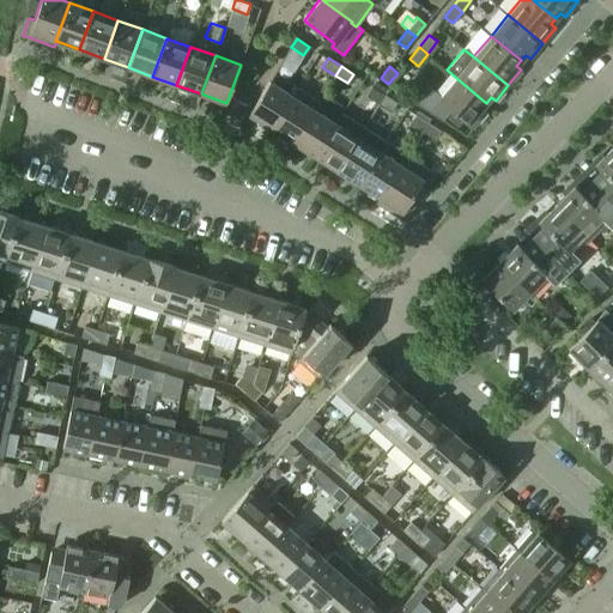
[(486,103),(456,78),(438,99),(473,128),(486,111),(481,108),(486,103)]
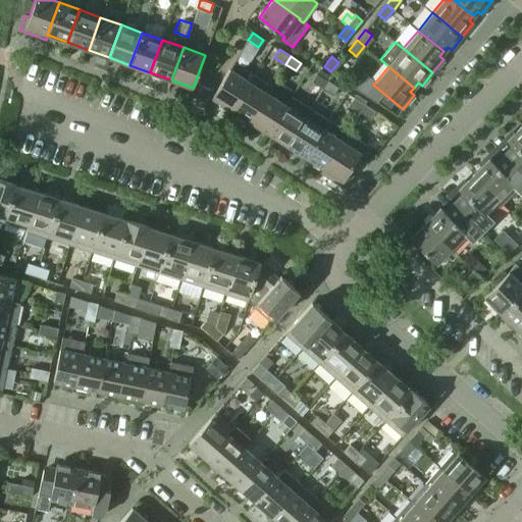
[(230,109),(249,81),(229,68),(211,97),(230,109)]
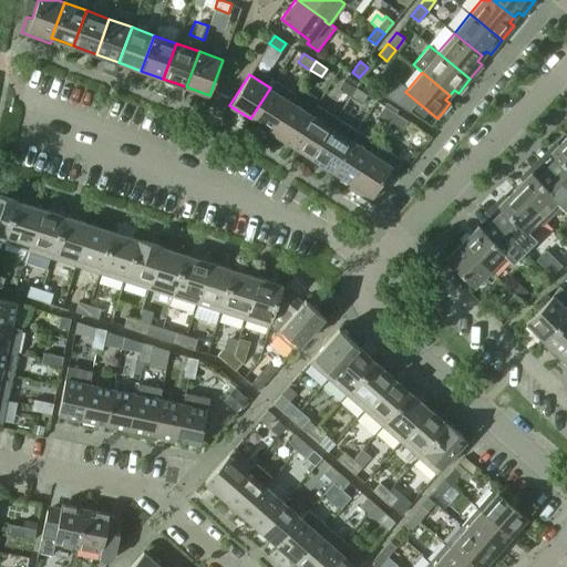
[(250,119),(270,132),(290,101),(296,92),(276,80),(270,88),(250,119)]
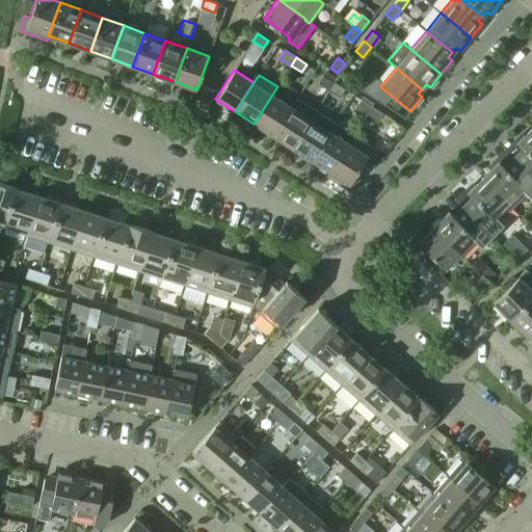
[(328,90),(334,82),(322,75),(317,83),(328,90)]
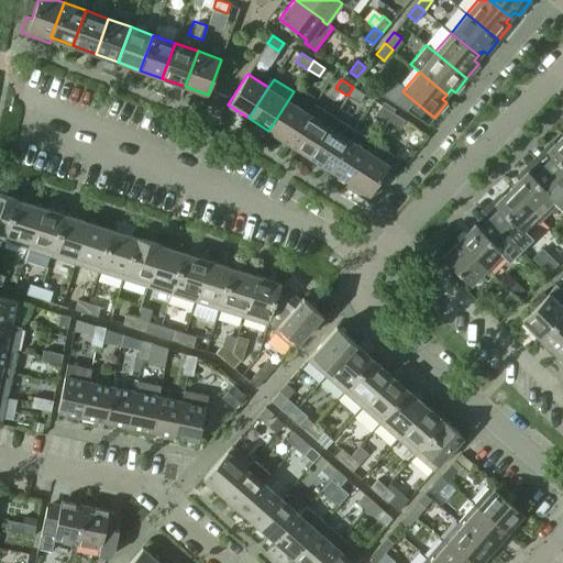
[(353,87),(348,96),(359,103),(368,87),(357,80),(353,87)]
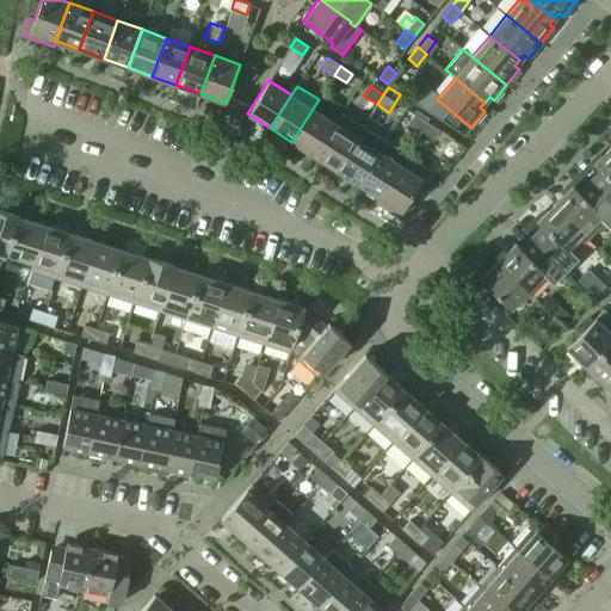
[(334,123),(313,109),(291,142),(313,155),(334,123)]
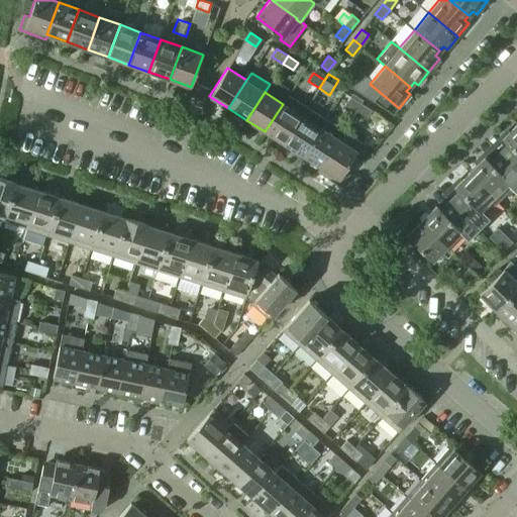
[(265,131),(284,143),(307,107),(289,95),(283,104),(265,131)]
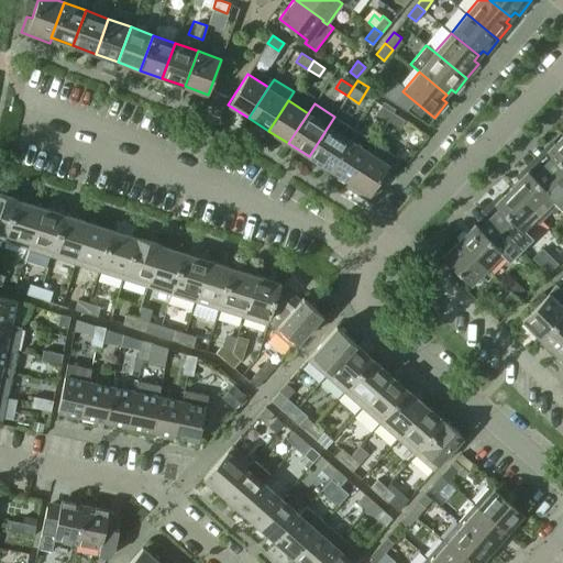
[(376,113),(388,121),(393,112),(382,105),(376,113)]
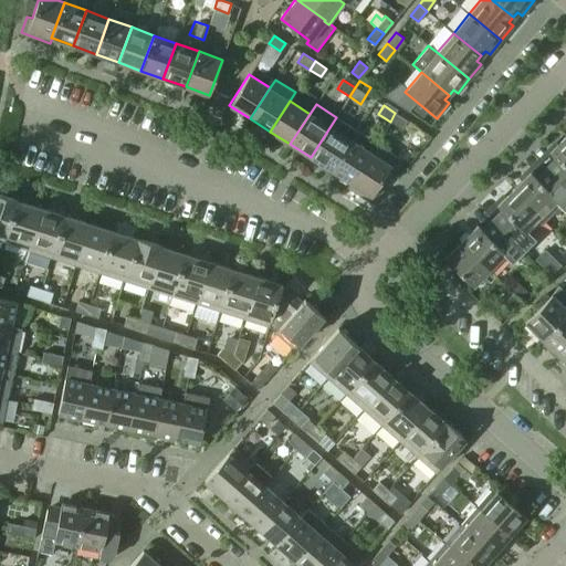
[(395,113),(390,122),(401,128),(407,121),(395,113)]
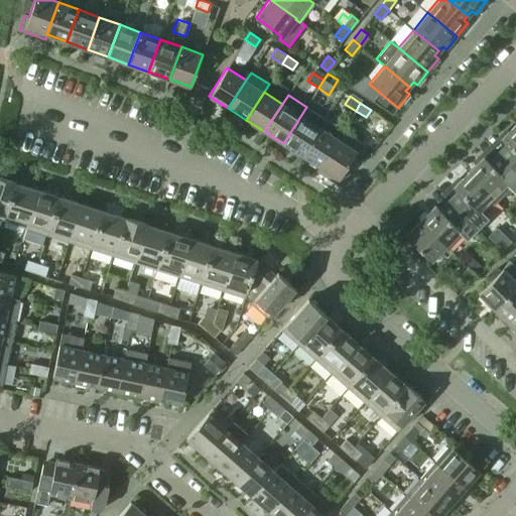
[(283,143),(301,155),(325,118),(306,107),(283,143)]
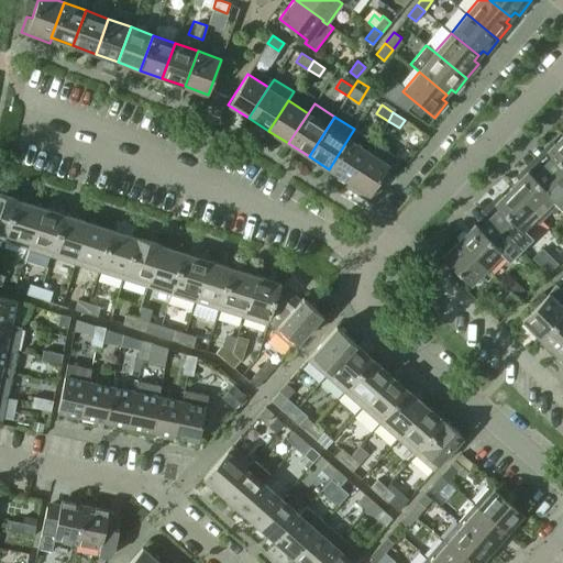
[(374,142),(354,129),(329,169),(349,181),(374,142)]
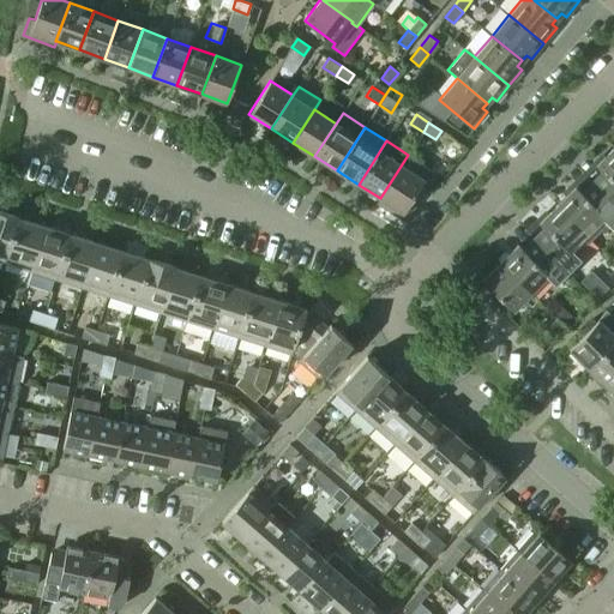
[(595,186),(613,204),(613,148),(596,166),(606,175),(595,186)]
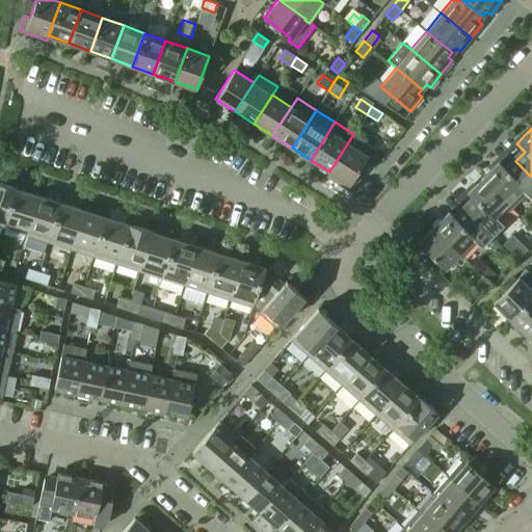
[(353,134),(329,171),(326,176),(350,191),(360,177),(355,175),(373,147),(353,134)]
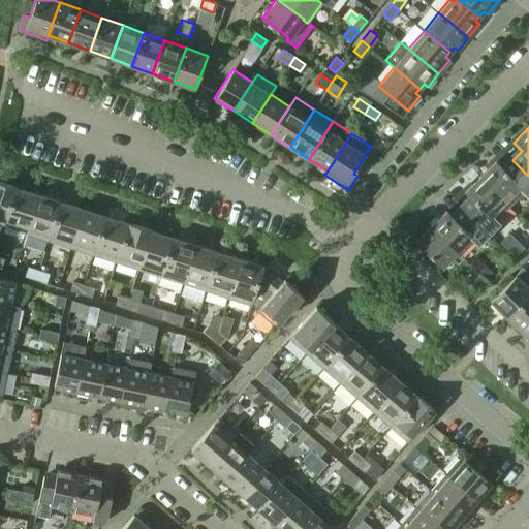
[(528,191),(528,176),(512,160),(504,169),(495,160),(479,176),(509,206),(523,191),(527,194),(528,191)]
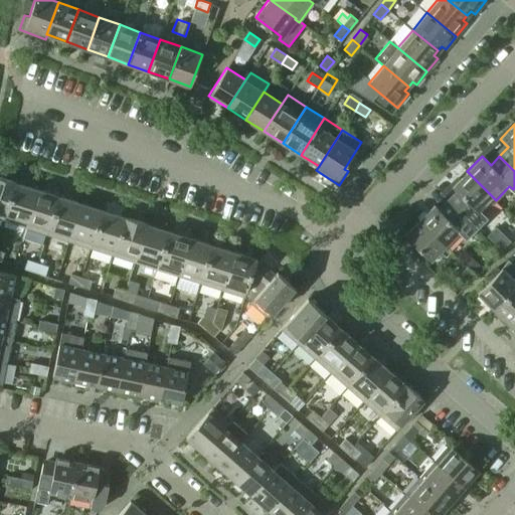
[(496,200),(467,171),(452,187),(461,195),(452,204),(475,227),(486,217),(482,213),(496,200)]
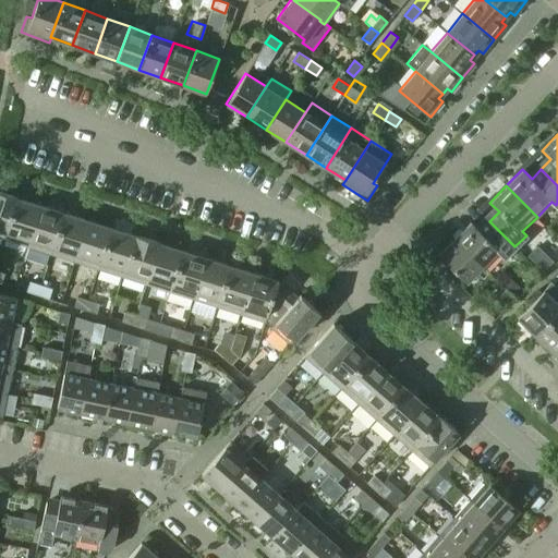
[(0,237),(3,239),(16,197),(0,192),(0,237)]
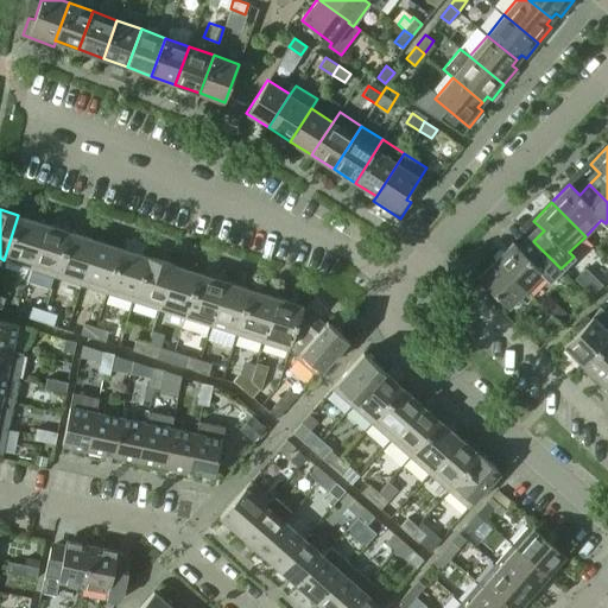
[(4,260),(30,268),(44,225),(19,216),(19,215),(18,215),(4,260)]
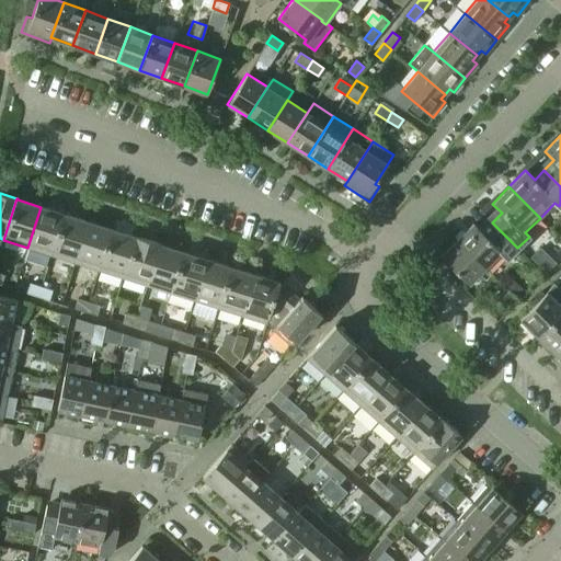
[(47,267),(52,255),(65,215),(41,207),(27,248),(24,260),(47,267)]
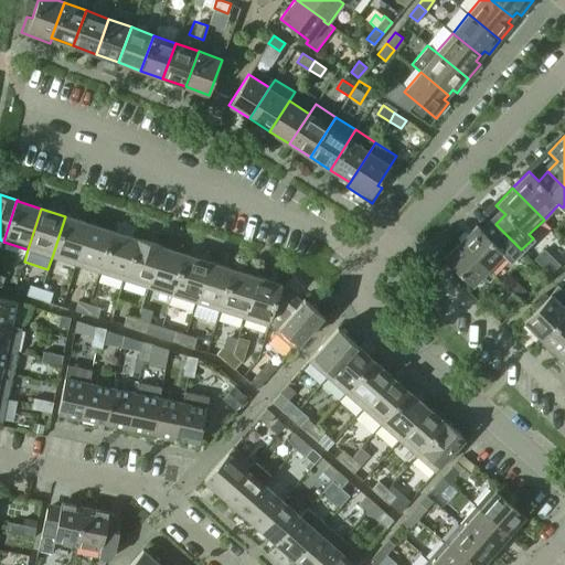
[(52,257),(76,264),(88,224),(65,216),(52,257)]
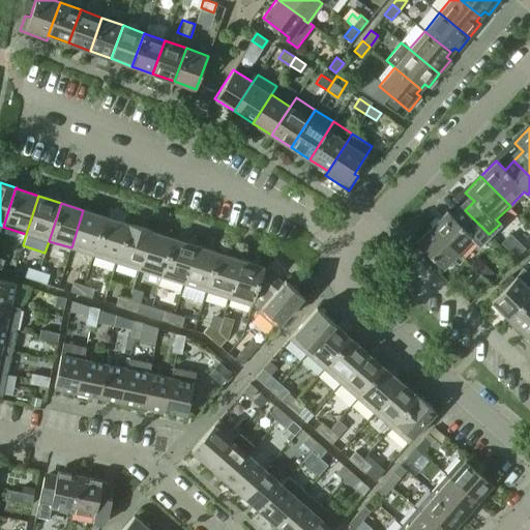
[(71,247),(93,255),(106,217),(83,210),(71,247)]
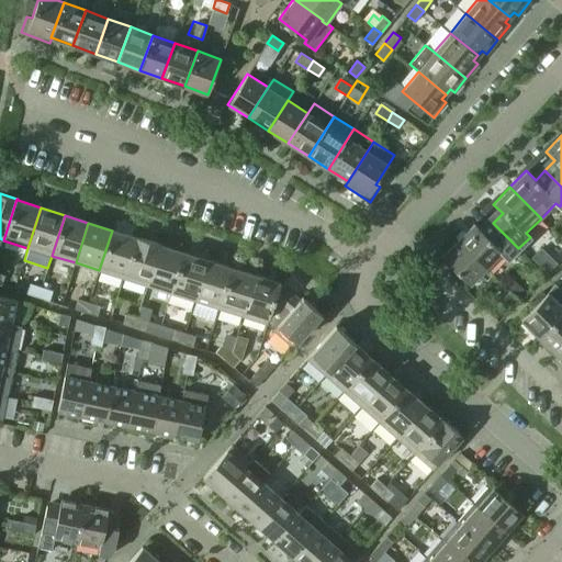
[(458,239),(486,268),(501,253),(508,259),(518,248),(493,223),(492,223),(483,233),(474,223),(458,239)]
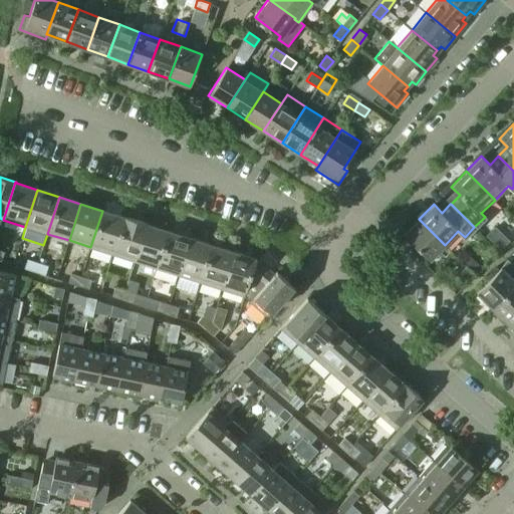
[(90,247),(112,254),(124,217),(124,216),(123,217),(102,211),(90,247)]
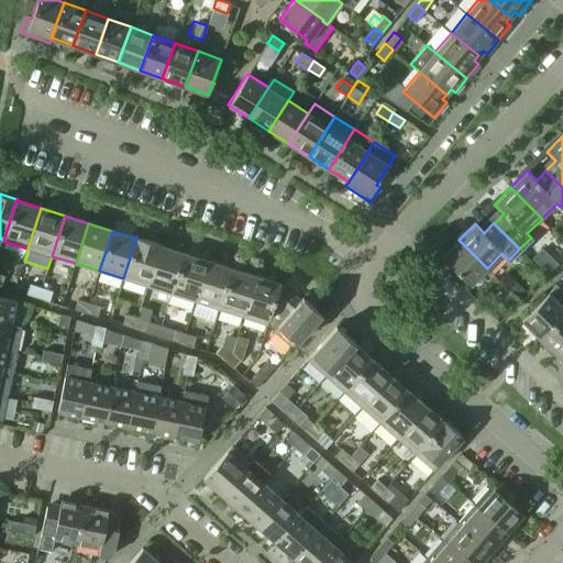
[(123,278),(147,286),(161,245),(136,238),(123,278)]
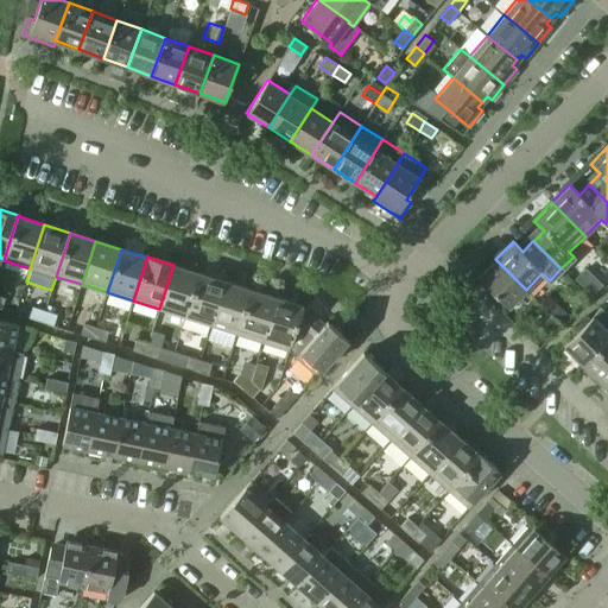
[(526,290),(495,259),(477,277),(508,308),(526,290)]
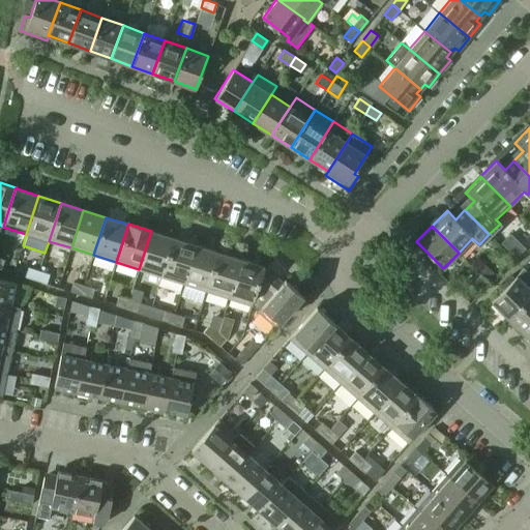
[(139,269),(160,276),(173,238),(151,232),(152,231),(151,231),(139,269)]
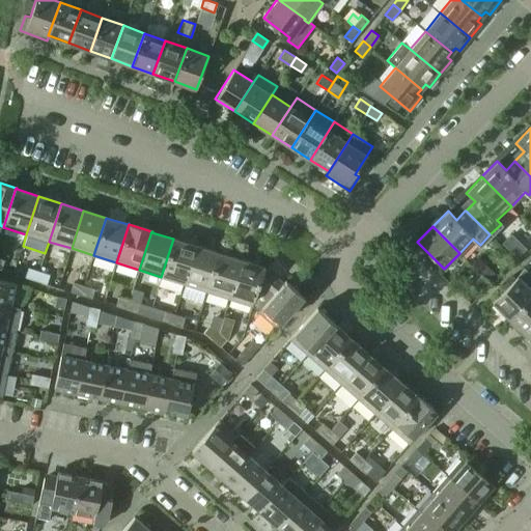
[(161,277),(184,284),(196,246),(173,239),(161,277)]
